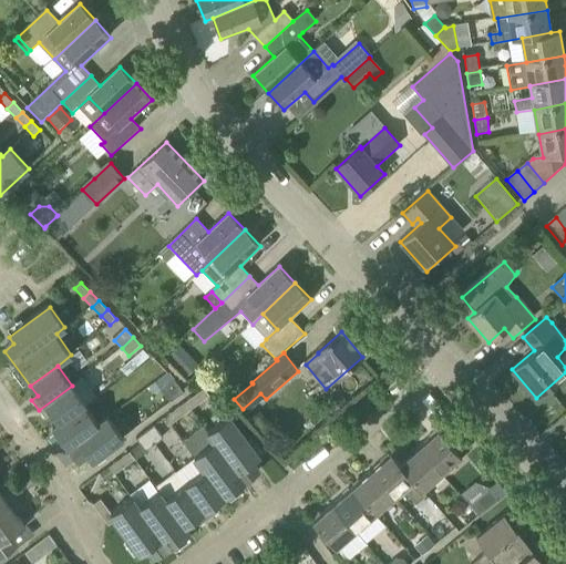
[(163,391),(172,402),(184,393),(175,381),(163,391)]
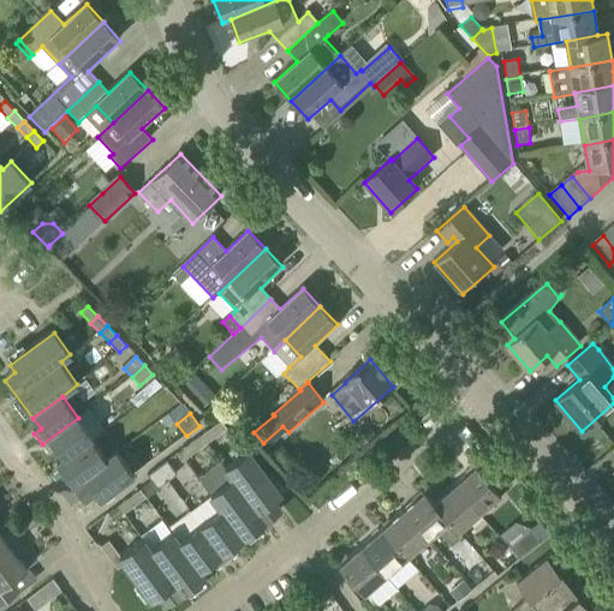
[(59,467),(93,442),(95,441),(78,418),(42,444),(49,454),(57,449),(64,461),(58,465),(59,467)]
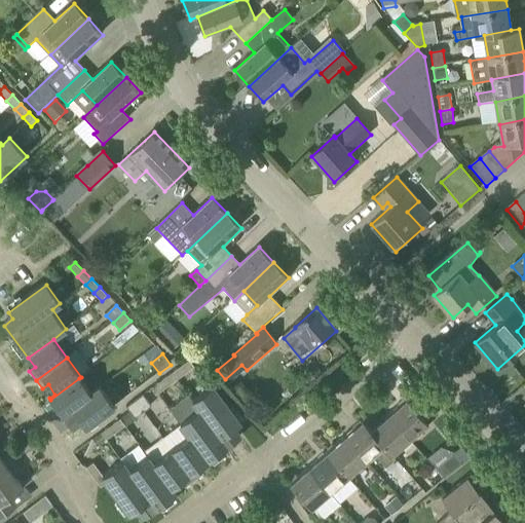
[(180,369),(185,375),(194,368),(190,362),(180,369)]
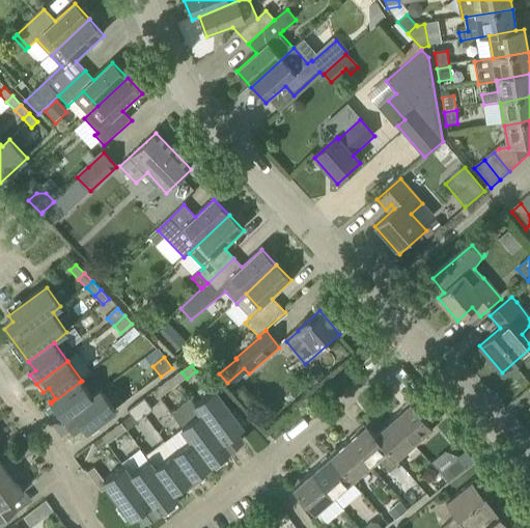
[(177,386),(187,379),(182,372),(172,379),(177,386)]
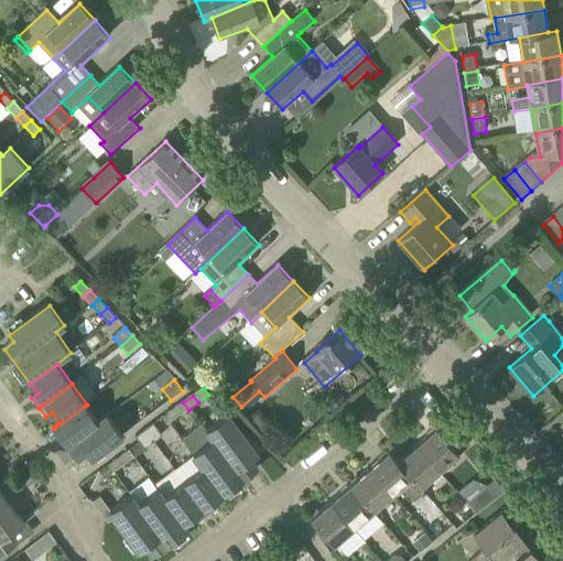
[(179,418),(188,410),(183,402),(173,410),(179,418)]
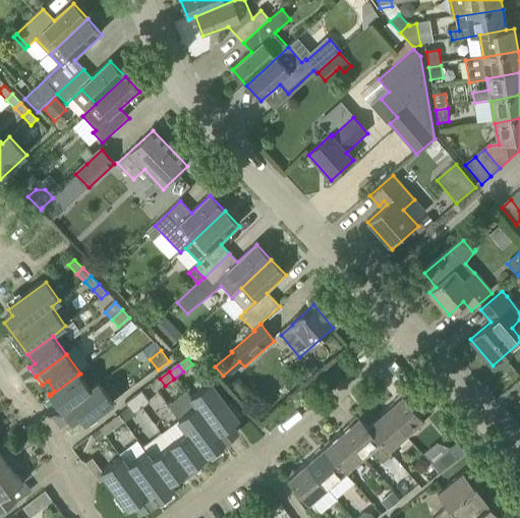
[(78,375),(50,396),(72,425),(80,419),(84,424),(113,403),(100,385),(91,391),(78,375)]
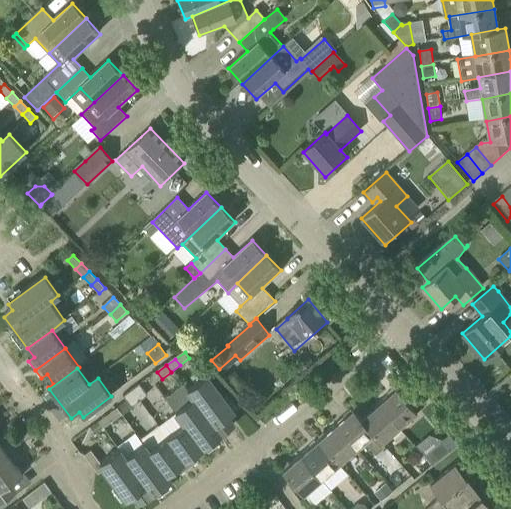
[(157,372),(148,379),(153,385),(162,379),(157,372)]
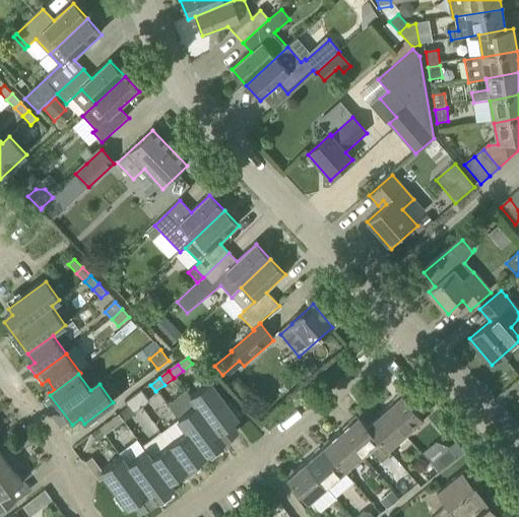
[(178,419),(188,434),(206,457),(238,434),(232,425),(238,421),(210,383),(191,397),(197,405),(178,419)]
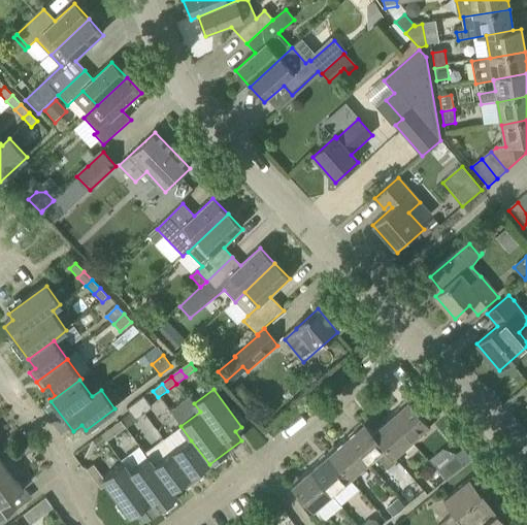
[(421,396),(412,404),(408,401),(390,418),(412,443),(430,427),(430,426),(439,417),(421,396)]
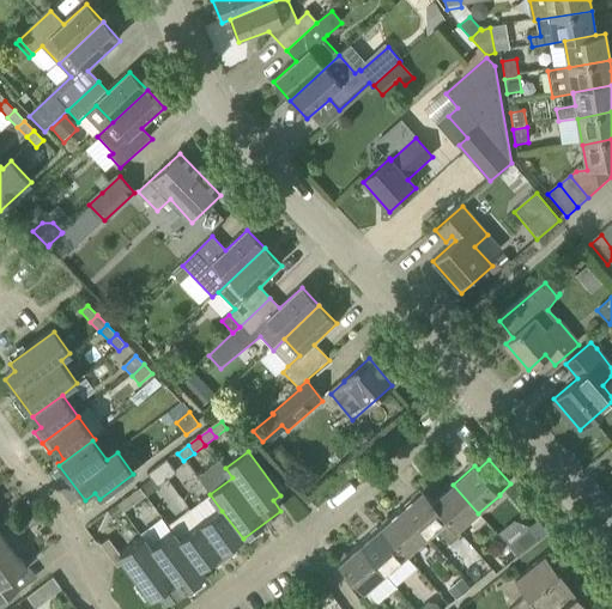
[(177,475),(167,461),(157,468),(168,481),(177,475)]
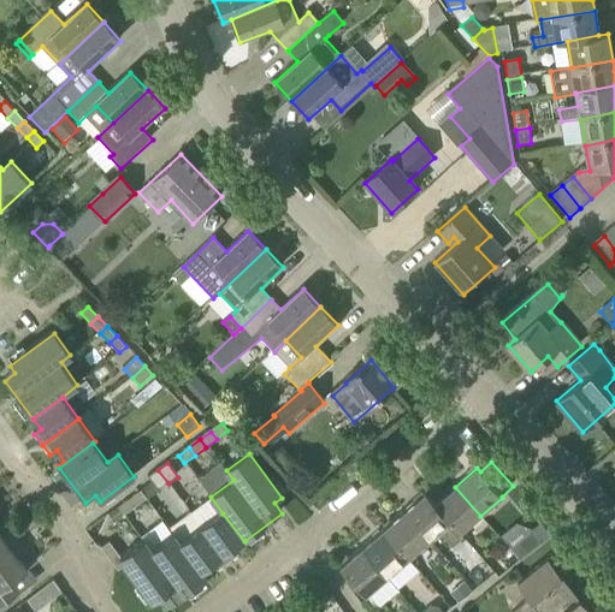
[(159,491),(169,483),(158,470),(148,477),(159,491)]
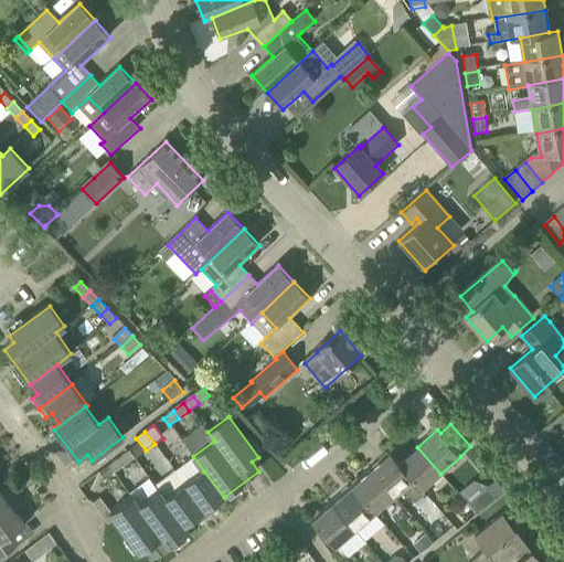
[(417,447),(398,464),(423,490),(440,474),(417,447)]
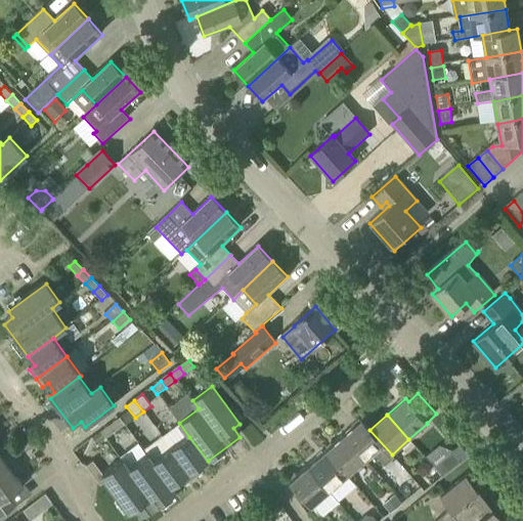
[(120,419),(111,426),(116,432),(125,425),(120,419)]
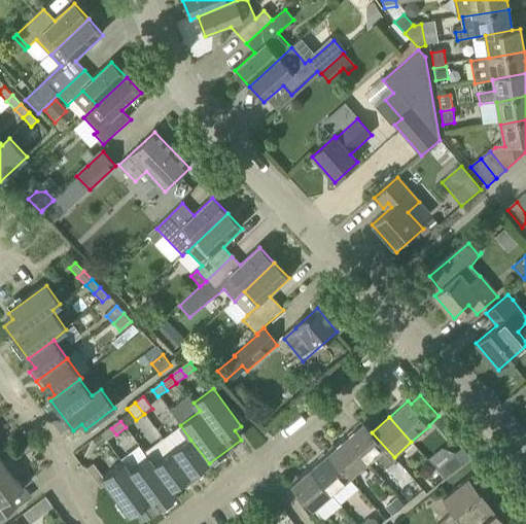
[(367,464),(376,457),(387,469),(396,461),(394,457),(372,432),(363,423),(346,439),(367,464)]
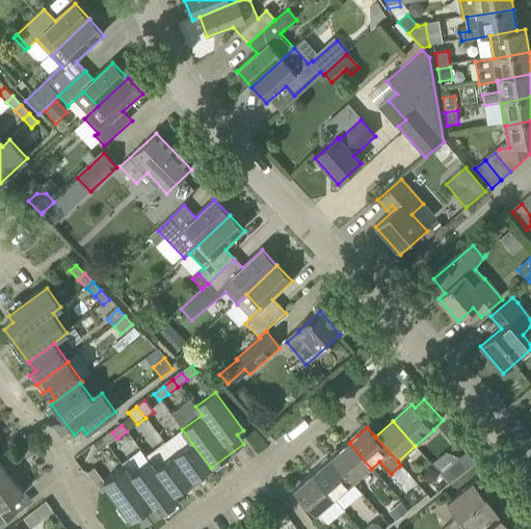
[(112,432),(103,440),(107,446),(117,439),(112,432)]
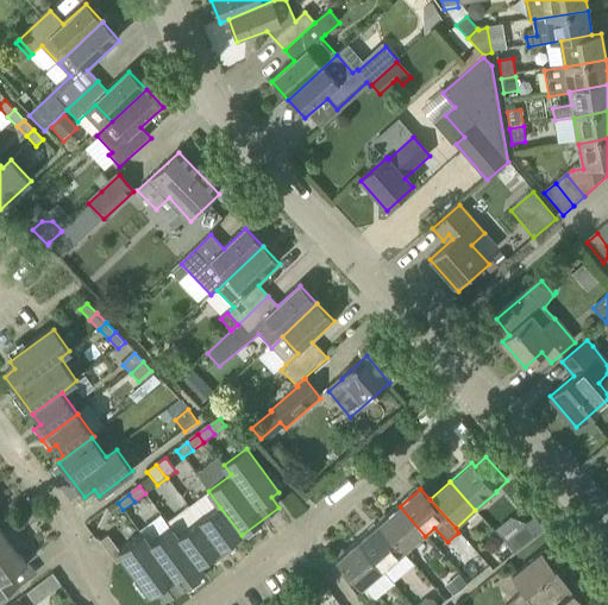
[(400,506),(380,524),(405,554),(425,536),(400,506)]
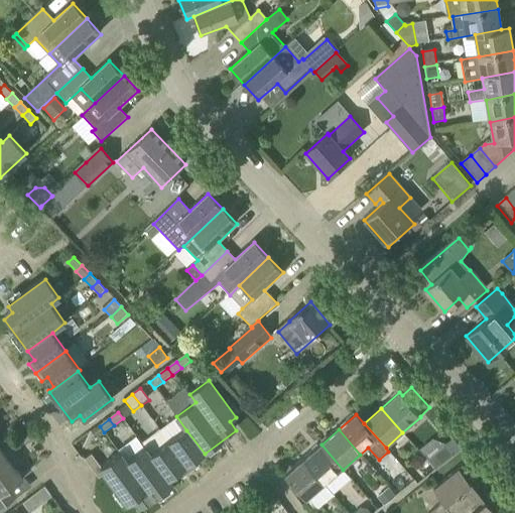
[(205,454),(186,430),(169,443),(190,473),(200,467),(196,461),(205,454)]
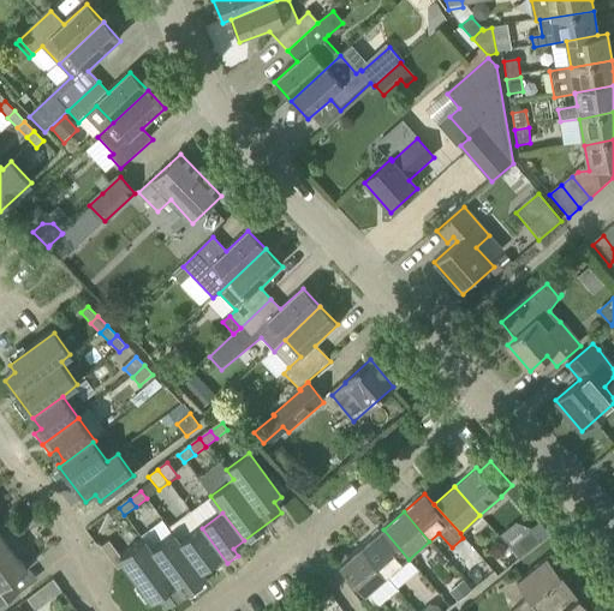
[(218,570),(227,563),(202,528),(180,544),(201,573),(212,564),(218,570)]
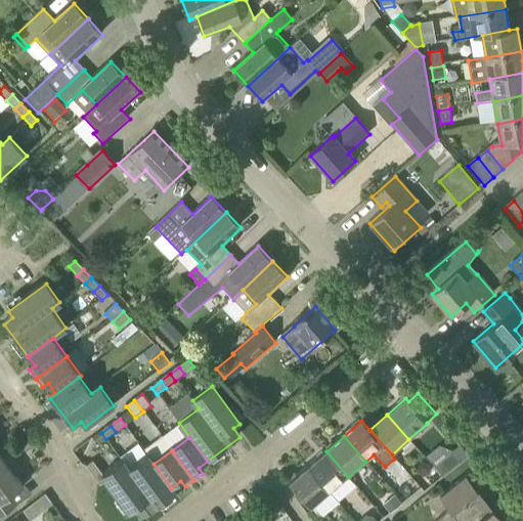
[(327,451),(308,468),(330,493),(348,477),(327,451)]
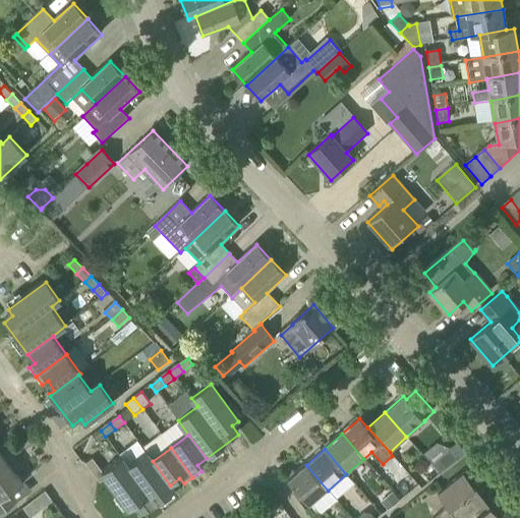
[(459,461),(451,450),(432,465),(441,475),(459,461)]
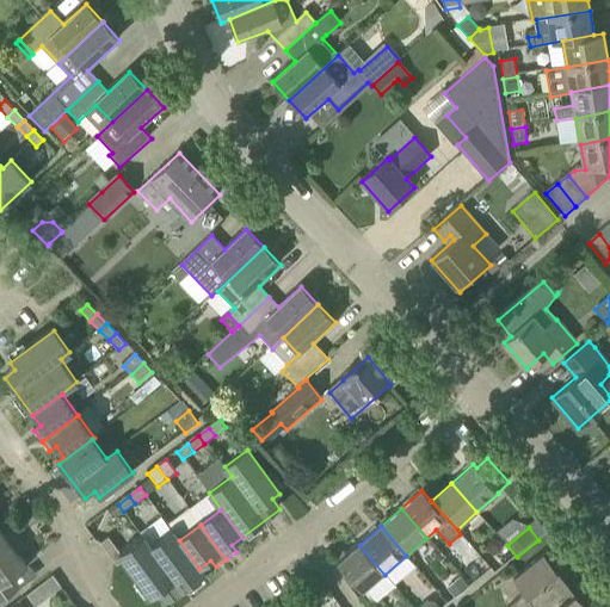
[(0,552),(17,540),(10,530),(2,534),(0,531),(0,552)]
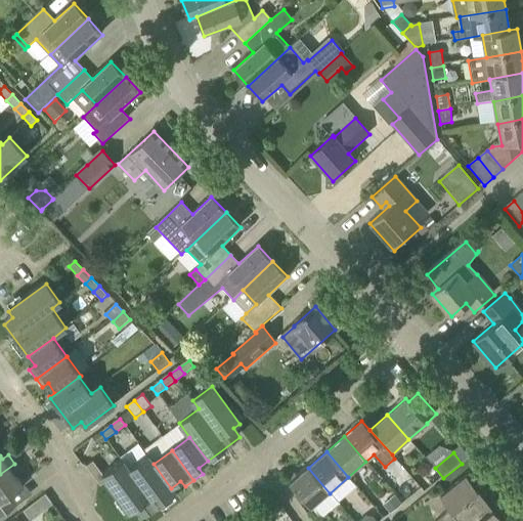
[(171,488),(154,464),(147,457),(129,470),(123,461),(102,475),(106,481),(130,513),(136,509),(143,517),(175,493),(171,488)]
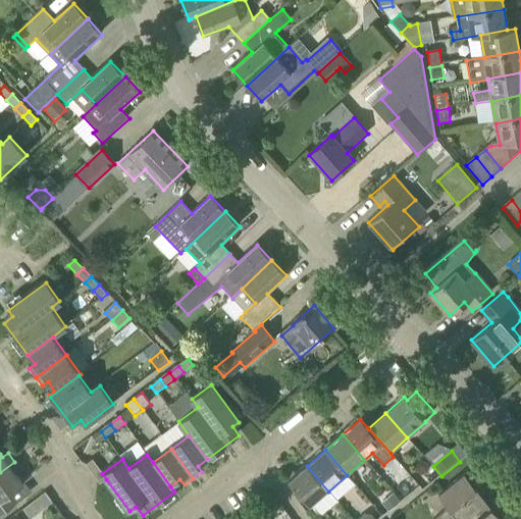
[(86,465),(93,475),(100,470),(93,460),(86,465)]
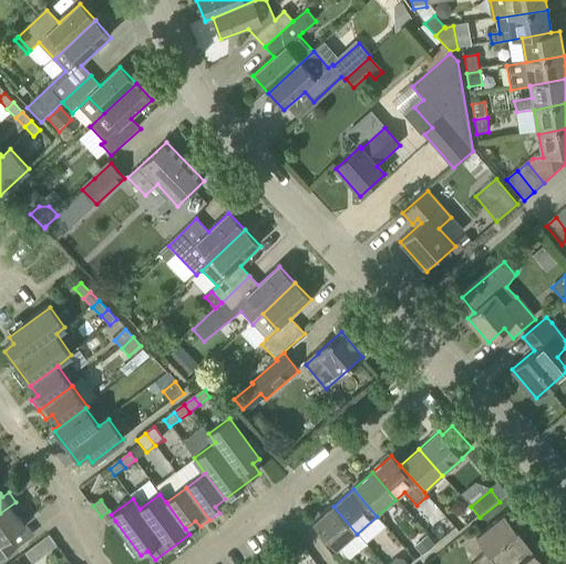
[(16,502),(0,513),(0,562),(19,549),(11,537),(24,526),(17,515),(22,511),(16,502)]
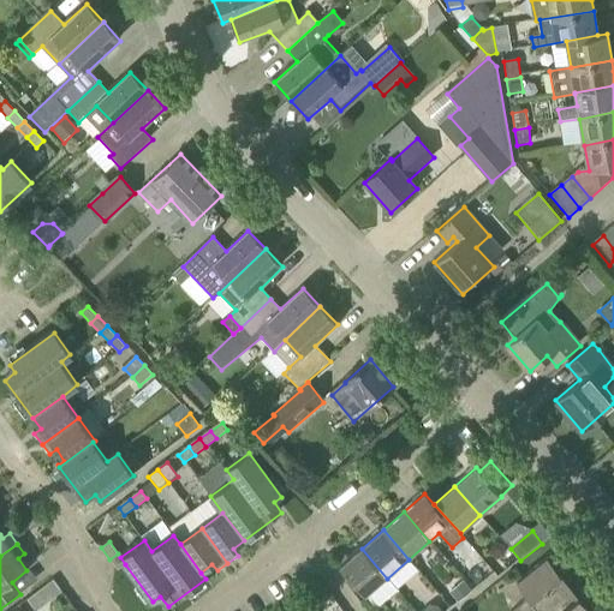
[(387,579),(362,549),(340,568),(365,597),(365,595),(374,605),(380,606),(398,591),(387,579)]
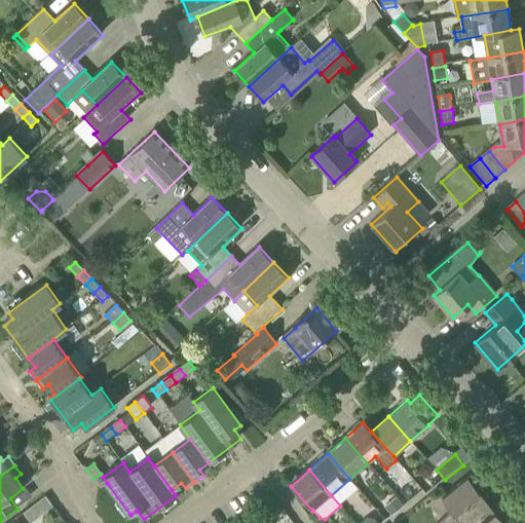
[(101,488),(107,483),(103,477),(101,474),(94,479),(101,488)]
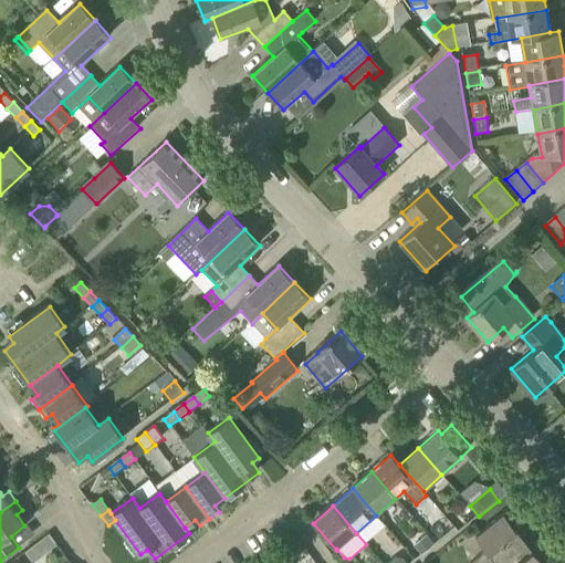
[(548,562),(532,541),(535,538),(529,529),(525,532),(508,511),(502,514),(503,515),(475,538),(487,552),(474,562),(492,562),(494,561),(495,562),(548,562)]
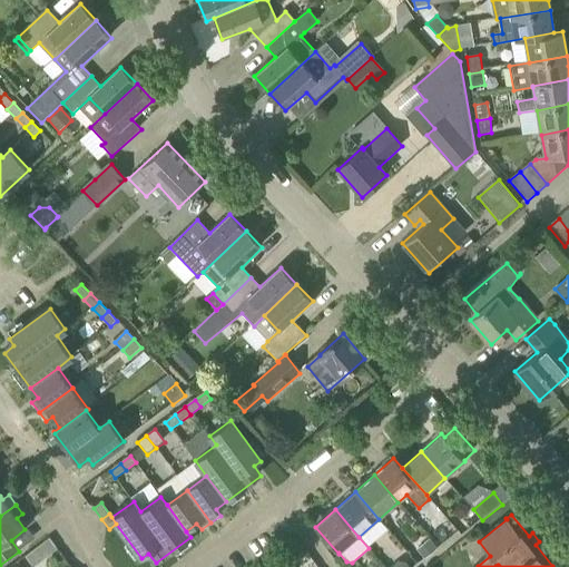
[(37,548),(26,556),(33,566),(36,566),(45,559),(37,548)]
